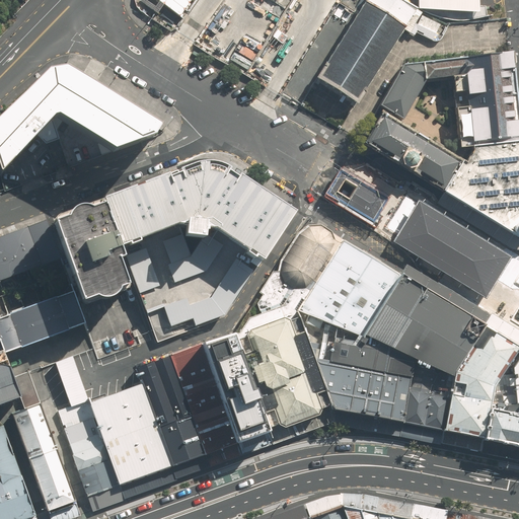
[(422,13),(396,0),(366,0),(357,14),(315,79),(358,105),(404,29),(411,33),(422,13)]
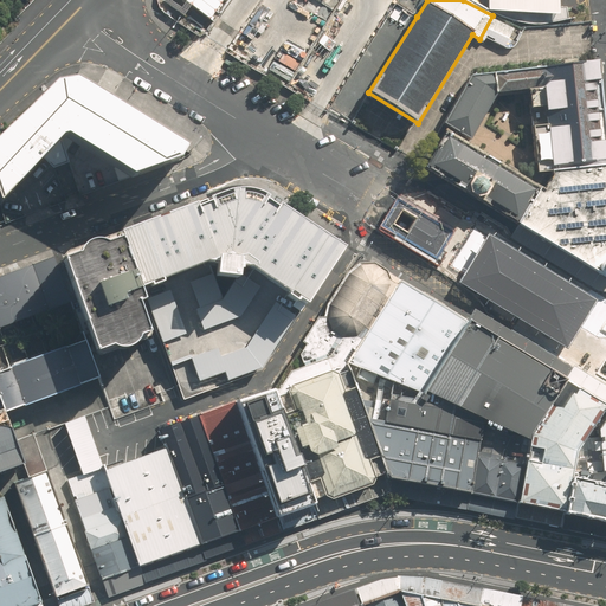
[(566,7),(559,8),(558,0),(487,0),(488,12),(517,20),(529,23),(539,24),(549,23),(568,19),(566,7)]
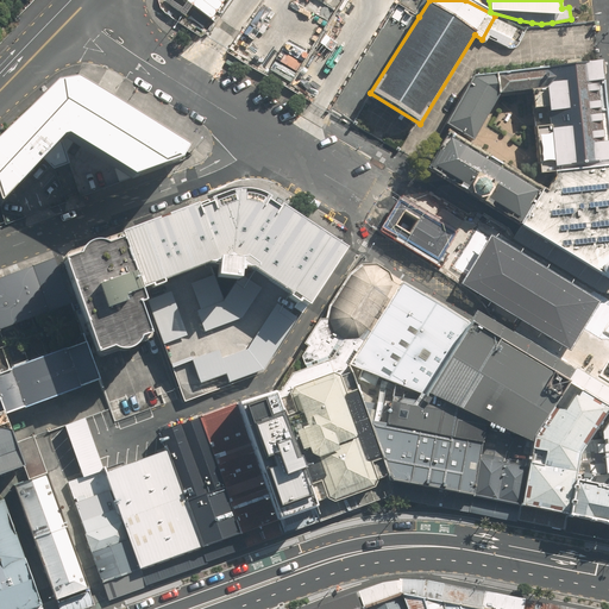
[(553,173),(608,168),(597,62),(475,76),(472,80),(498,94),(529,90),(539,173),(553,173)]
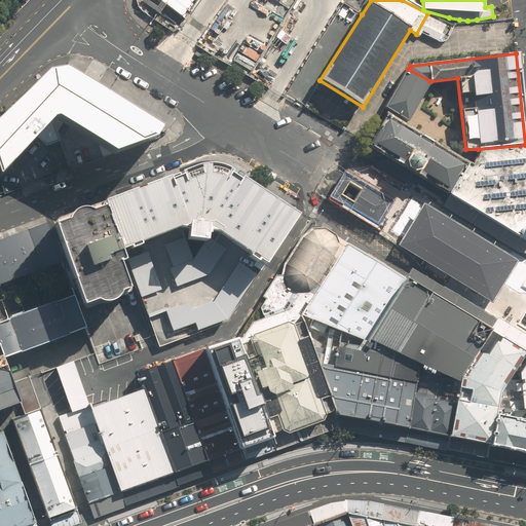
[(408,69),(385,109),(408,122),(430,81),(408,69)]
